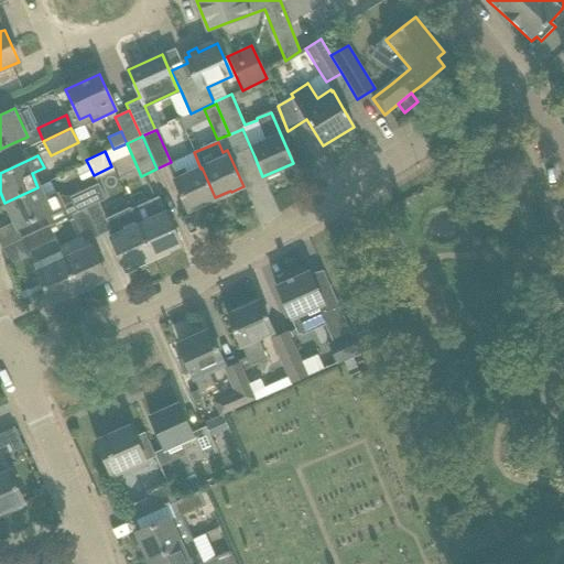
[(202,167),(201,169),(187,174),(184,169),(172,175),(188,212),(199,206),(199,205),(215,197),(202,167)]
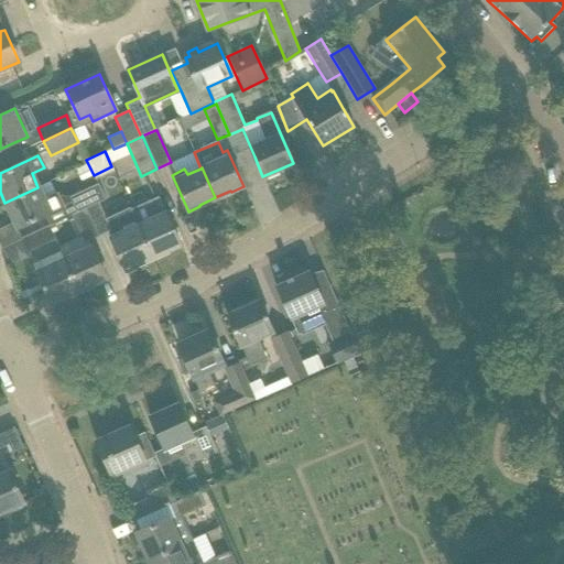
[(86,208),(99,203),(105,199),(97,184),(69,197),(57,197),(50,181),(38,187),(4,203),(17,228),(44,215),(49,226),(72,216),(86,208)]
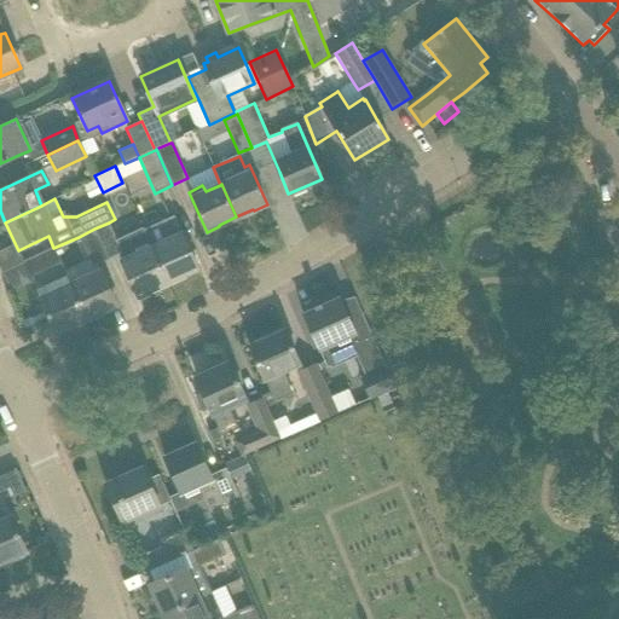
[(144,230),(151,247),(167,282),(184,275),(185,276),(198,270),(181,233),(175,215),(144,230)]
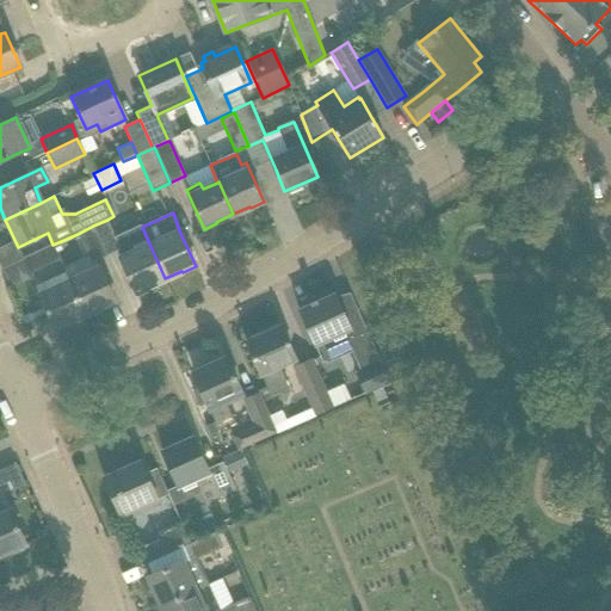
[(107,220),(93,226),(106,257),(121,250),(107,220)]
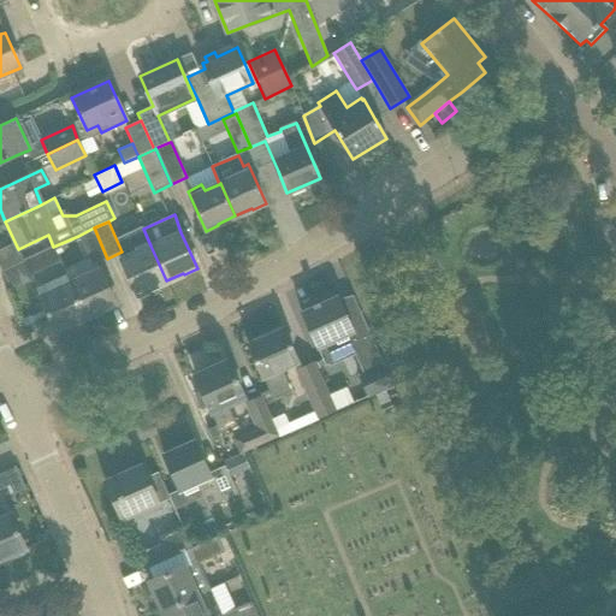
[(94,227),(78,236),(92,265),(107,259),(94,227)]
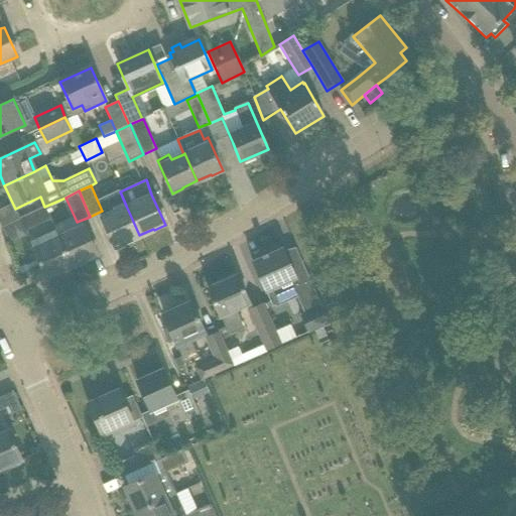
[(126,206),(101,218),(115,248),(126,242),(125,241),(139,235),(126,206)]
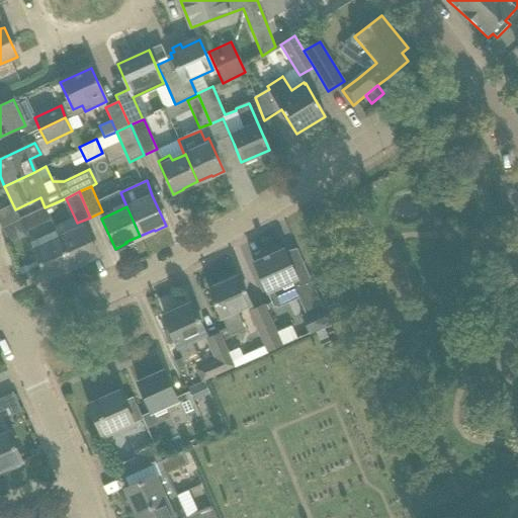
[(52,221),(45,207),(19,219),(25,232),(44,224),(52,221)]
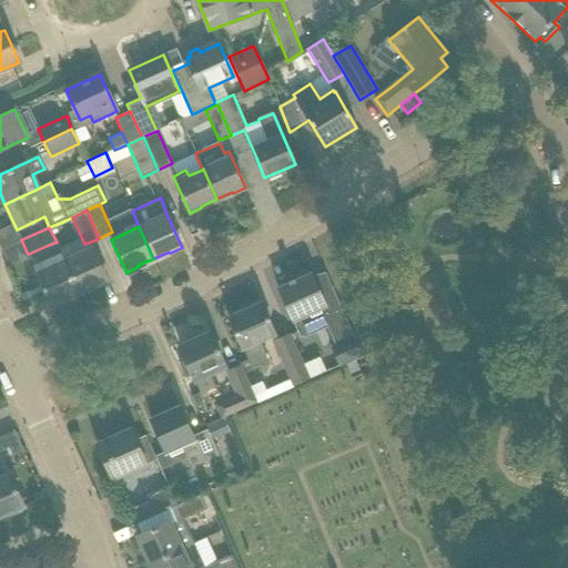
[(92,249),(64,261),(79,293),(94,285),(94,286),(107,281),(92,249)]
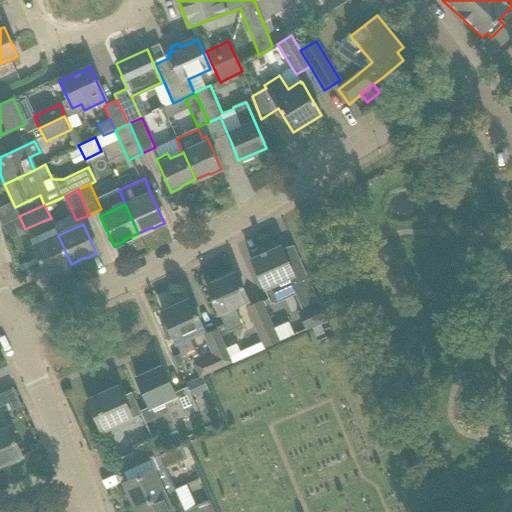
[(71,264),(58,235),(33,247),(46,276),(57,271),(57,270),(71,264)]
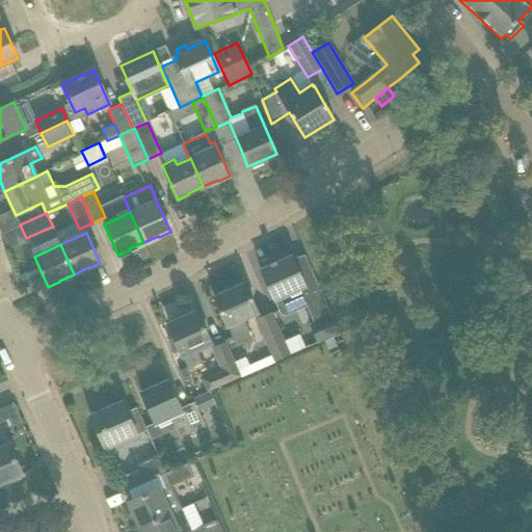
[(261,271),(262,271),(274,299),(273,299),(273,301),(274,300),(281,316),(292,311),(291,308),(306,301),(315,323),(310,325),(318,343),(340,333),(315,276),(302,282),(291,257),(289,258),(287,255),(272,259),(274,262),(270,264),(270,265),(260,270),(261,271)]
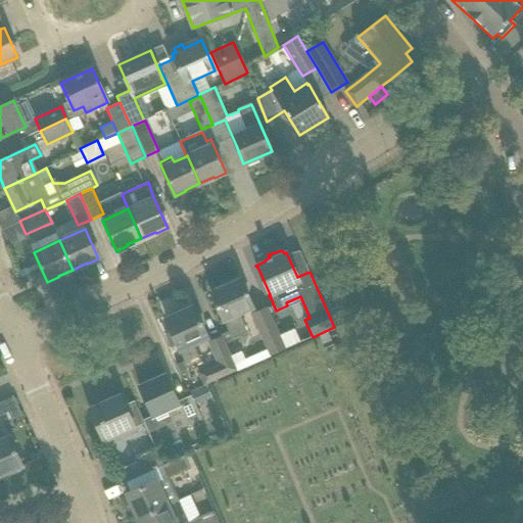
[(253,308),(248,297),(240,279),(210,292),(219,311),(232,340),(247,333),(239,315),(253,308)]
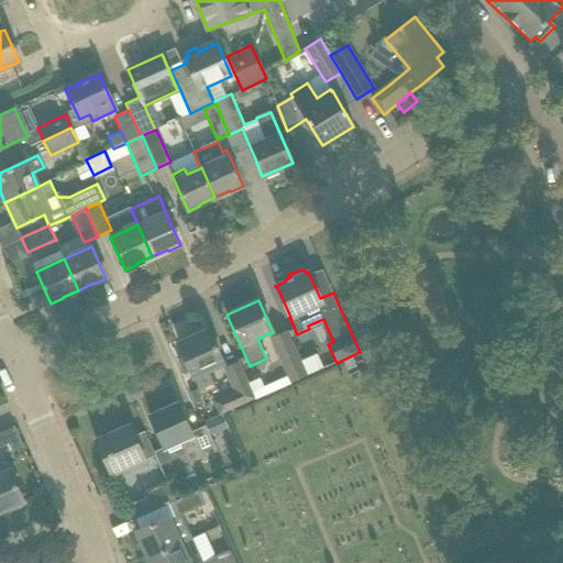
[(223,364),(217,351),(208,331),(178,344),(196,384),(198,389),(201,397),(217,389),(208,371),(223,364)]
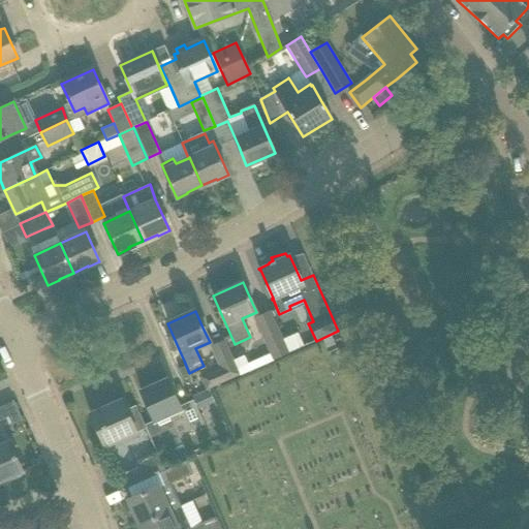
[(254,319),(273,361),(288,354),(284,344),(270,313),(254,319)]
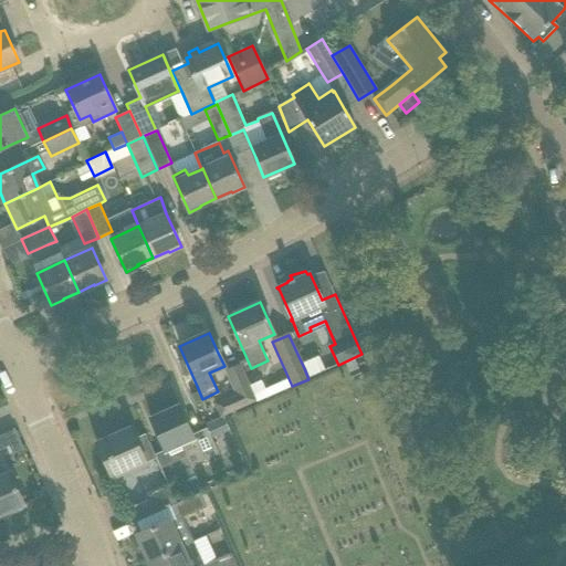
[(223,417),(257,402),(253,396),(254,395),(240,363),(224,370),(236,395),(213,404),(220,418),(223,416),(223,417)]
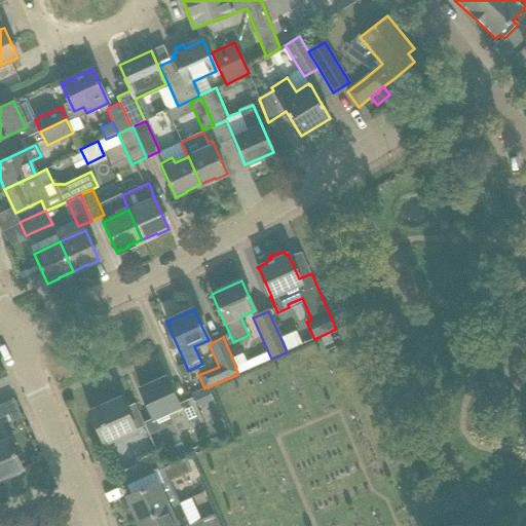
[(185,364),(178,368),(181,375),(189,372),(188,371),(185,364)]
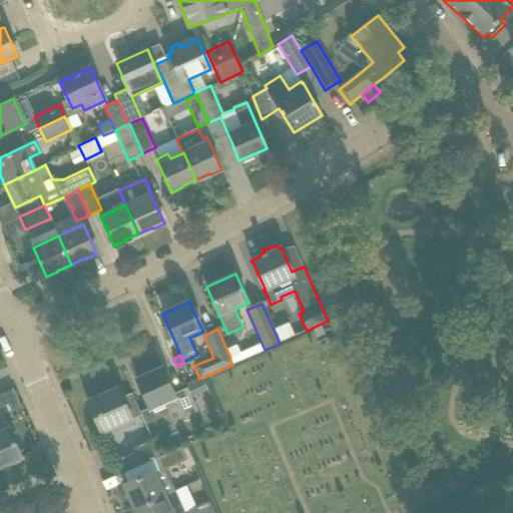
[(163,402),(172,423),(198,412),(191,397),(187,388),(173,394),(162,368),(136,379),(149,409),(163,402)]
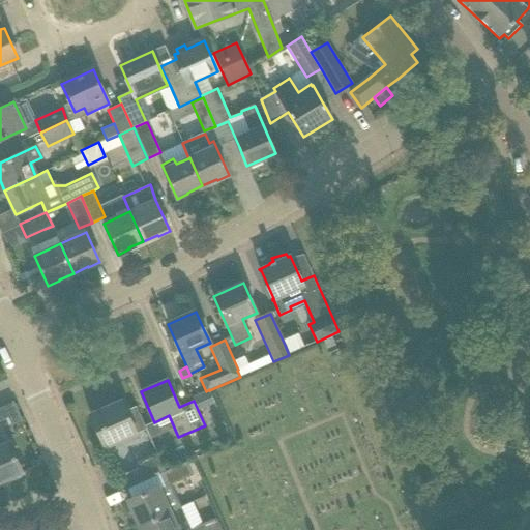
[(214,403),(211,396),(209,390),(209,389),(206,391),(192,398),(194,401),(198,410),(214,403)]
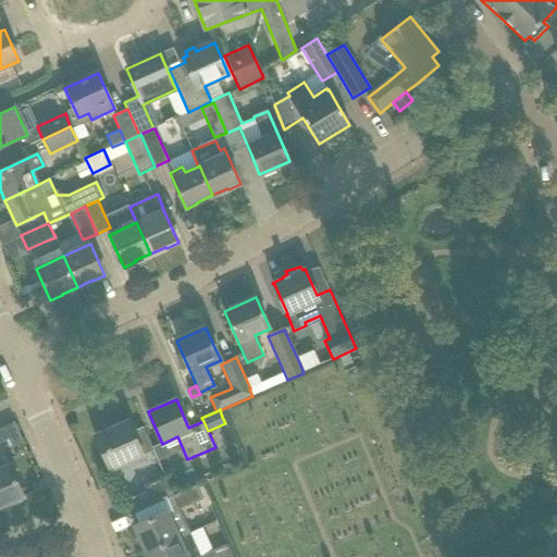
[(95,435),(110,470),(153,452),(143,426),(133,431),(128,421),(95,435)]
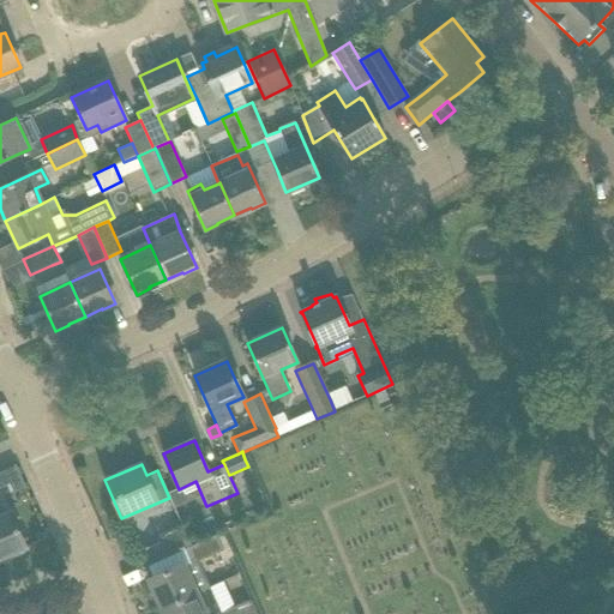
[(0,559),(25,548),(10,512),(0,517),(0,559)]
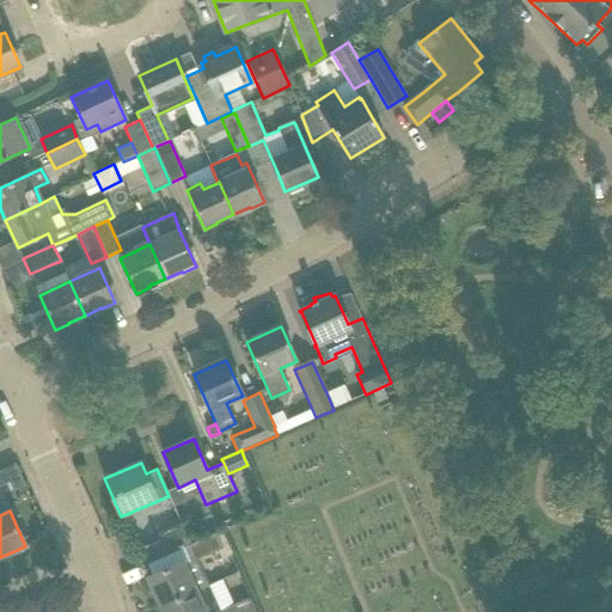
[(191,546),(184,530),(136,551),(142,567),(184,548),(185,549),(191,546)]
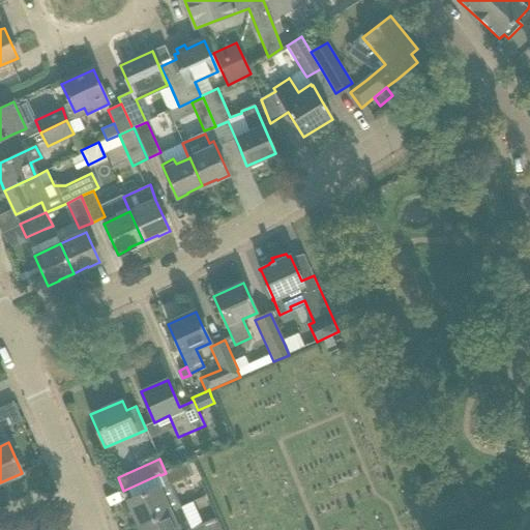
[(171,465),(175,482),(196,478),(192,460),(171,465)]
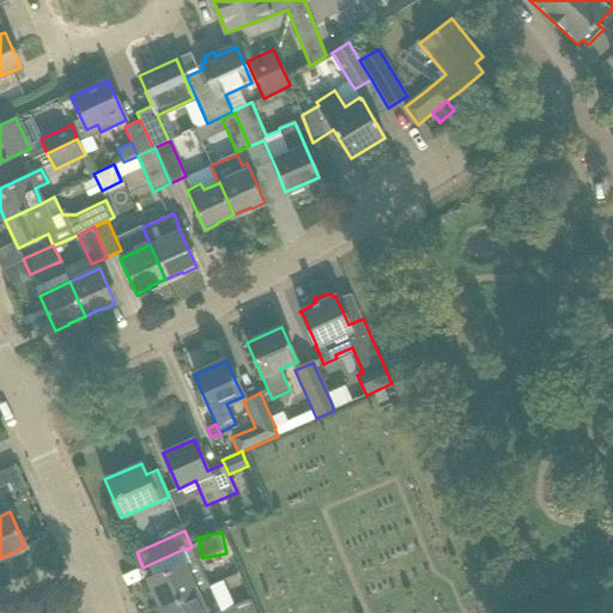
[(211,587),(192,547),(186,550),(190,562),(184,565),(183,563),(149,578),(155,593),(156,592),(163,608),(211,587)]
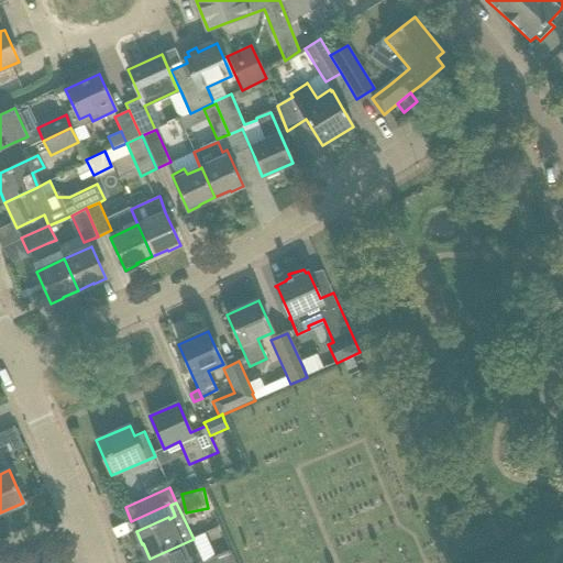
[(194,539),(150,559),(152,562),(203,562),(203,561),(194,539)]
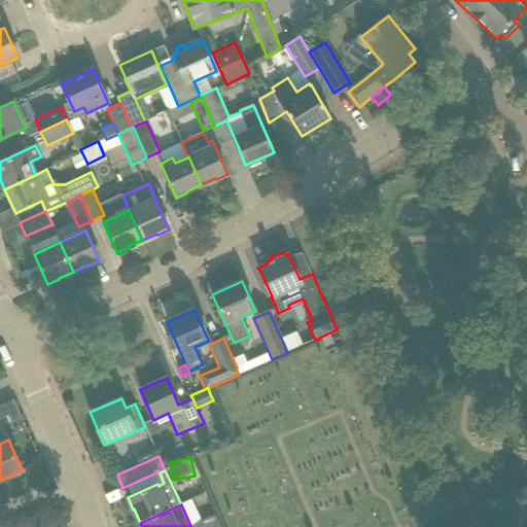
[(190,526),(216,526),(212,516),(190,525),(190,526)]
